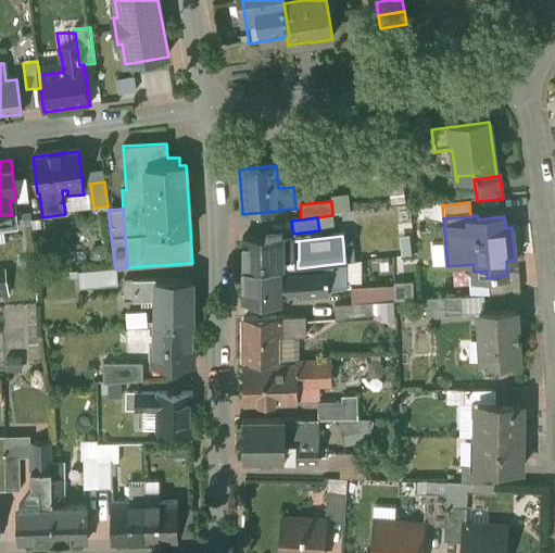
[(280,238),(243,240),(243,271),(280,269),(280,262),(298,261),(299,261),(299,241),(295,241),(280,242),(280,238)]
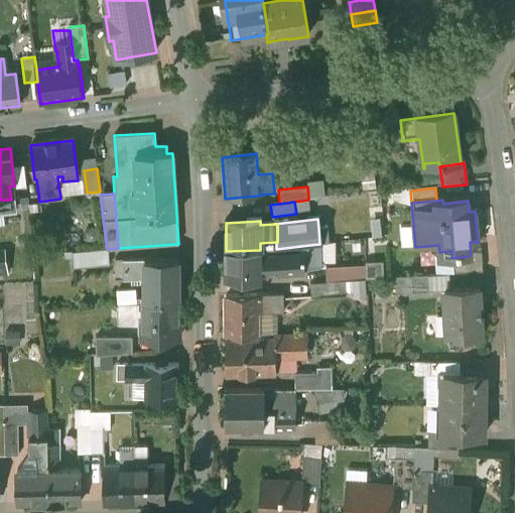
[(326,228),(318,228),(319,244),(328,244),(326,228)]
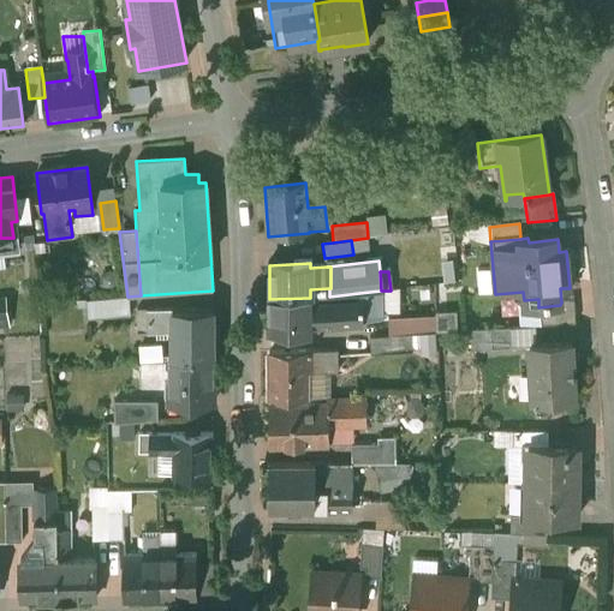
[(381,291),(359,293),(359,303),(359,323),(381,319),(381,291)]
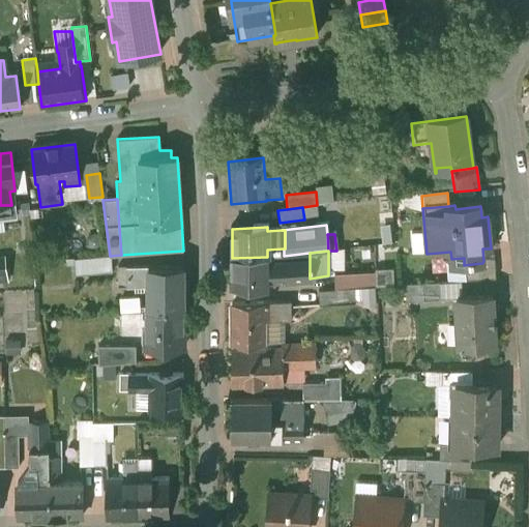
[(284,256),(267,257),(267,263),(310,261),(310,253),(284,256)]
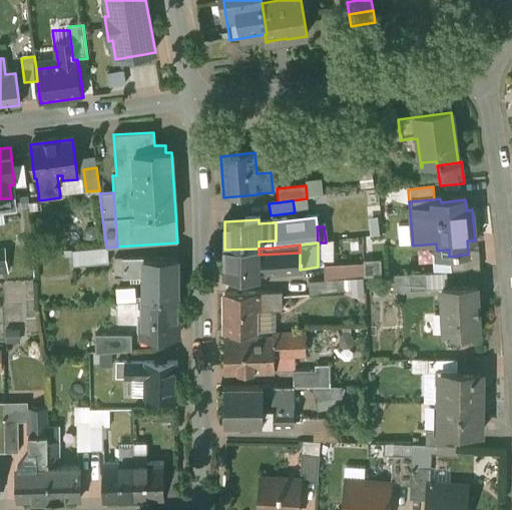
[(106,247),(71,250),(72,267),(108,264),(107,247),(106,247)]
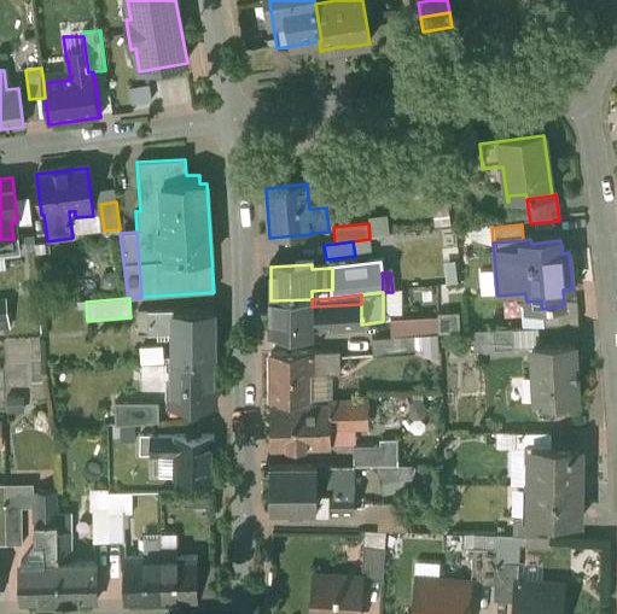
[(0,329),(11,328),(9,299),(0,299),(0,329)]
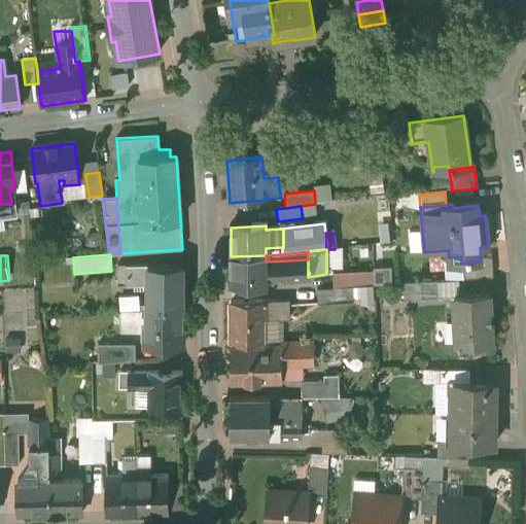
[(266,255),(231,256),(231,286),(266,284),(266,280),(308,278),(308,277),(308,259),(266,262),(266,255)]
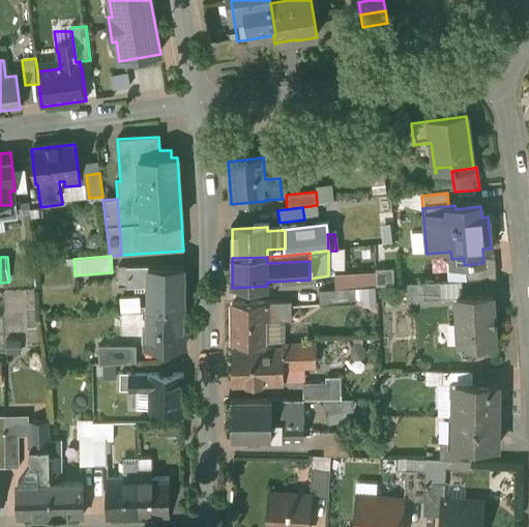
[(482,263),(464,265),(466,282),(495,281),(494,260),(483,261),(482,263)]
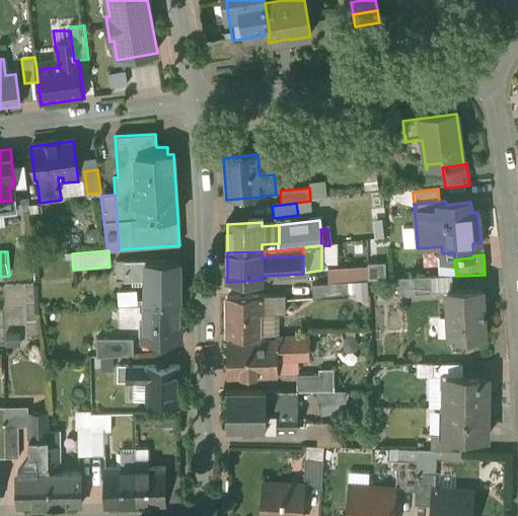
[(179,262),(145,262),(145,261),(116,261),(116,281),(145,281),(145,305),(178,303),(179,262)]
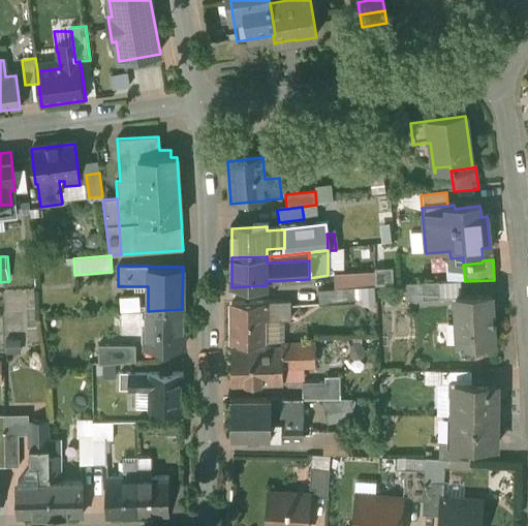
[(373,272),(333,274),(334,289),(353,288),(373,287),(373,272)]
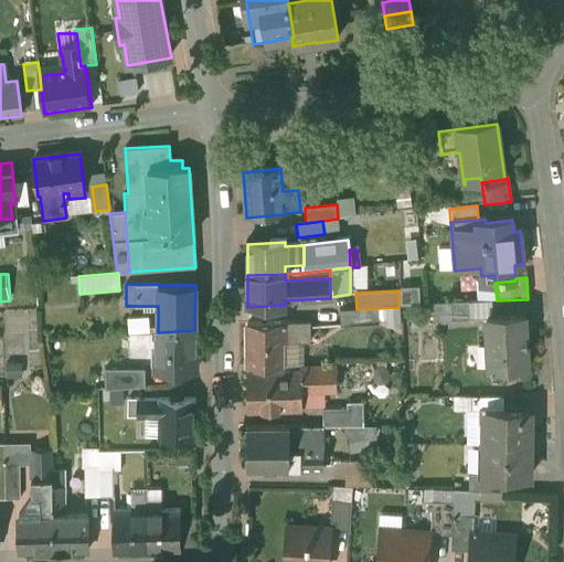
[(467,303),(449,304),(450,322),(468,321),(467,303)]
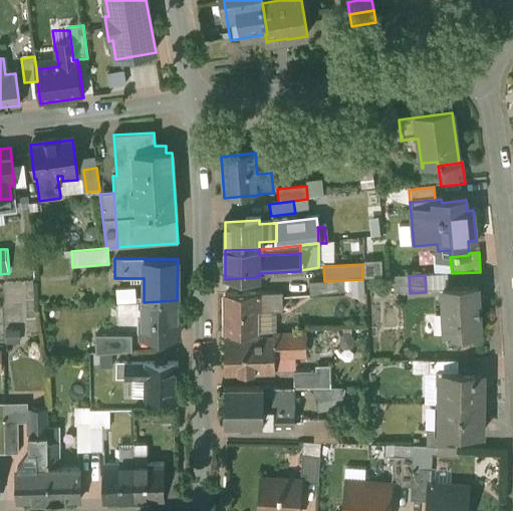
[(324,281),(308,282),(309,296),(344,294),(343,280),(324,281)]
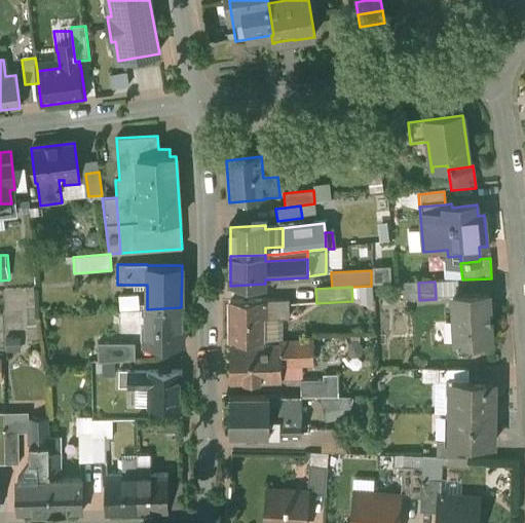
[(488,295),(452,297),(455,344),(491,342),(488,295)]
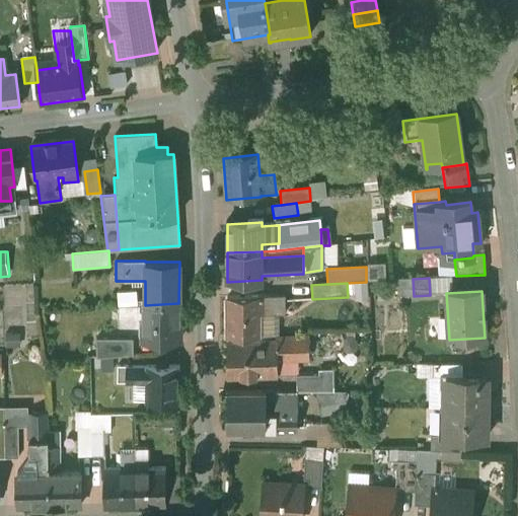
[(136,292),(118,293),(119,307),(137,306),(136,292)]
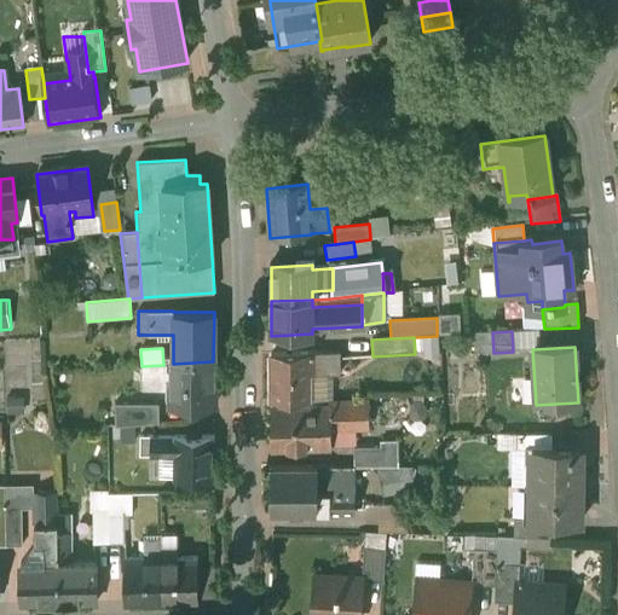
[(340,353),(271,354),(271,402),(311,401),(311,375),(340,375),(340,353)]
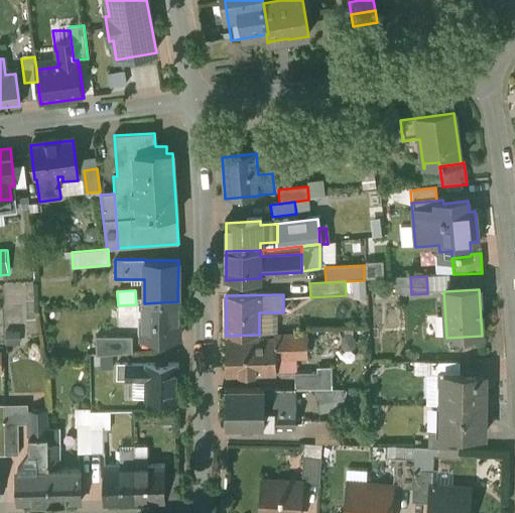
[(144,303),(142,303),(142,339),(177,340),(177,301),(144,303)]
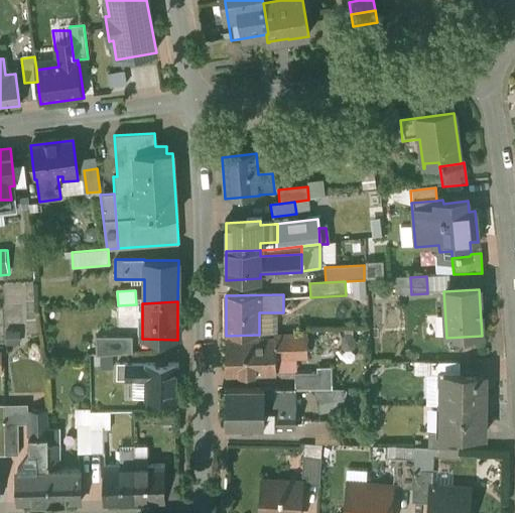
[(306,333),(274,334),(274,339),(275,338),(275,359),(306,359),(306,333)]
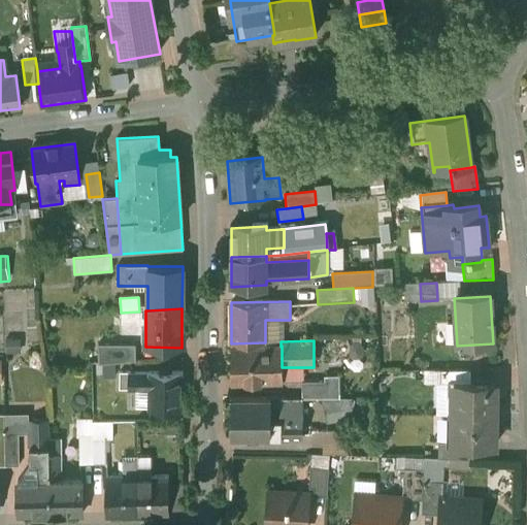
[(135,345),(98,345),(98,364),(135,361),(135,345)]
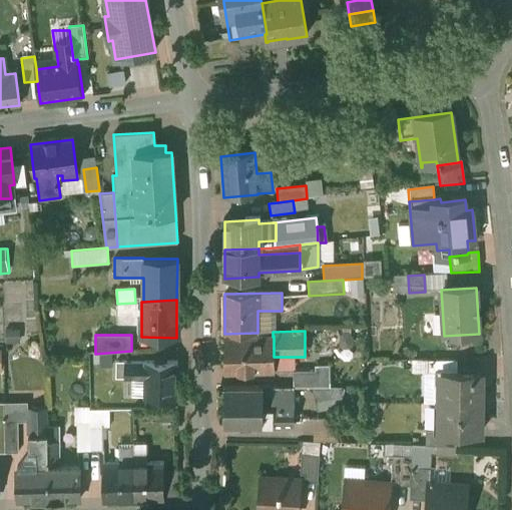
[(273,337),(224,338),(224,372),(275,371),(274,357),(274,336),(273,337)]
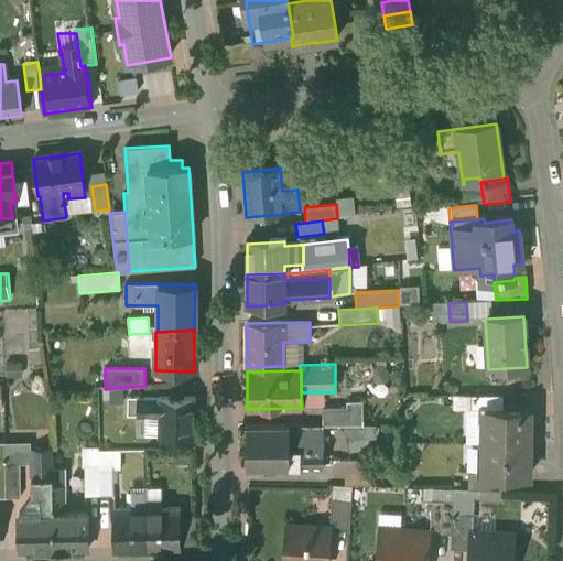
[(502,410),(502,397),(471,397),(469,411),(484,411),(484,410),(502,410)]
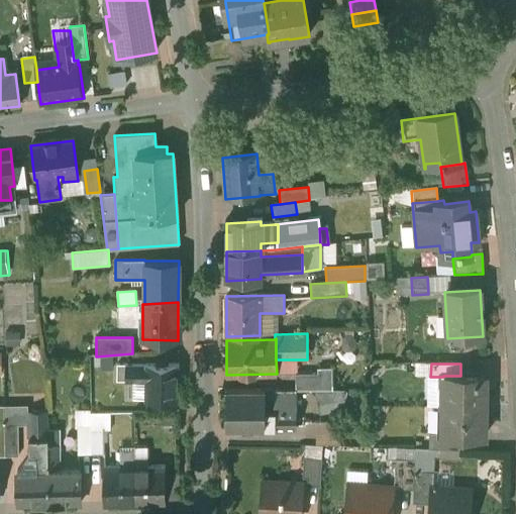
[(178,365),(145,365),(145,366),(145,382),(145,401),(178,401),(178,365)]
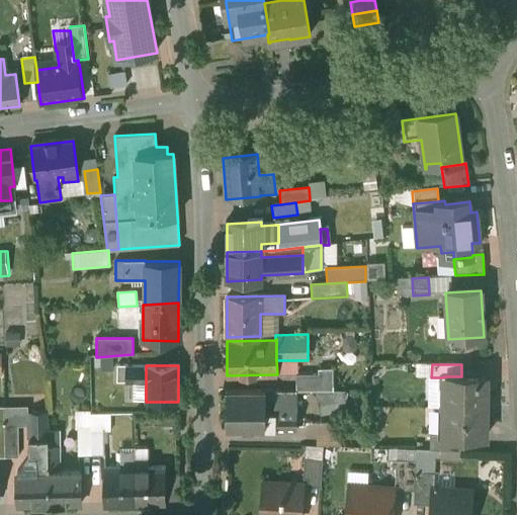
[(146,366),(125,366),(125,382),(146,382),(146,366)]
